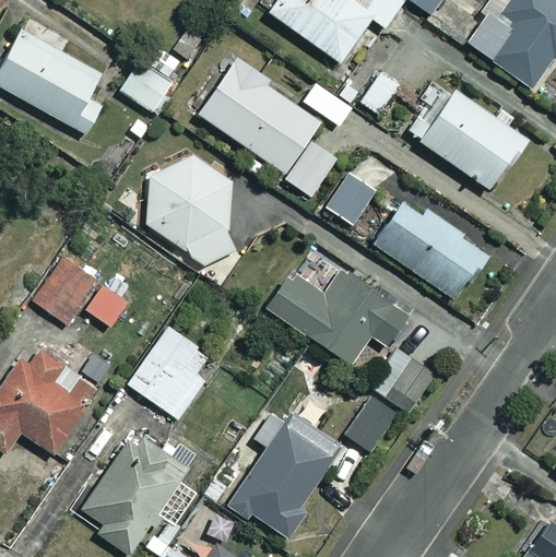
[(402,2),(399,0),(276,0),(269,13),(340,63),(371,19),(385,28),(402,2)]
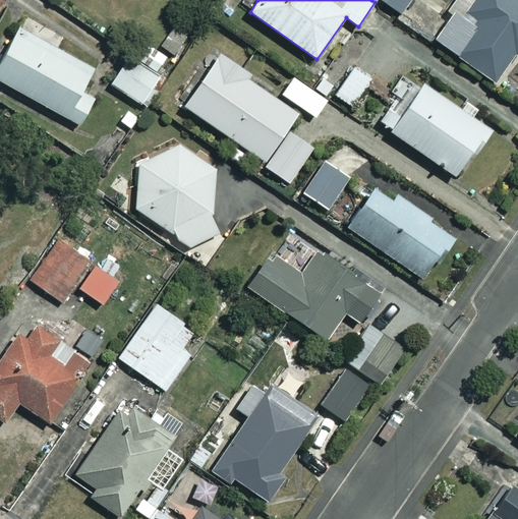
[(410,0),(382,0),(401,13),(410,0)]
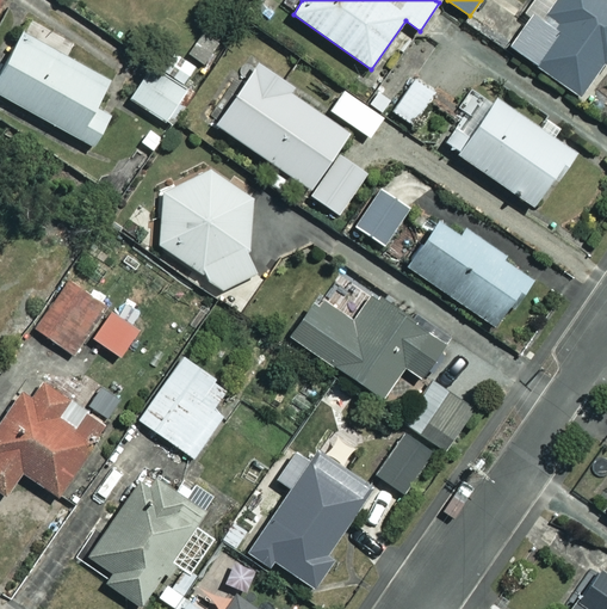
[(606,0),(556,0),(543,20),(533,13),(509,48),(581,97),(605,62),(606,63),(606,0)]
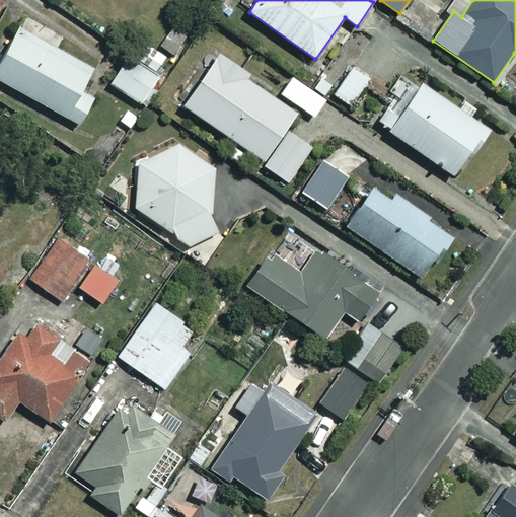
[(93,69),(18,28),(0,61),(0,80),(81,125),(95,99),(81,92),(93,69)]
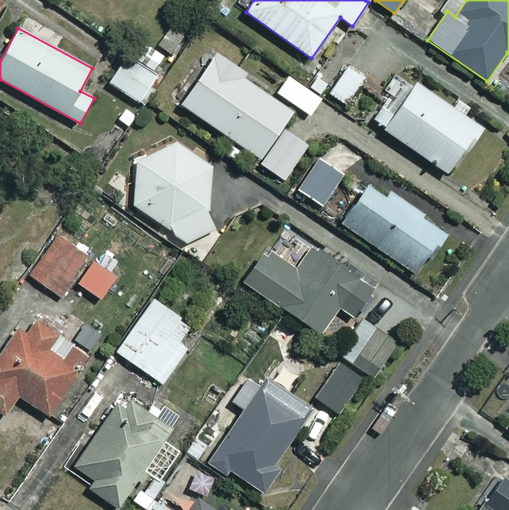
[(293,111),(214,55),(181,103),(287,177),(308,146),(282,128),(293,111)]
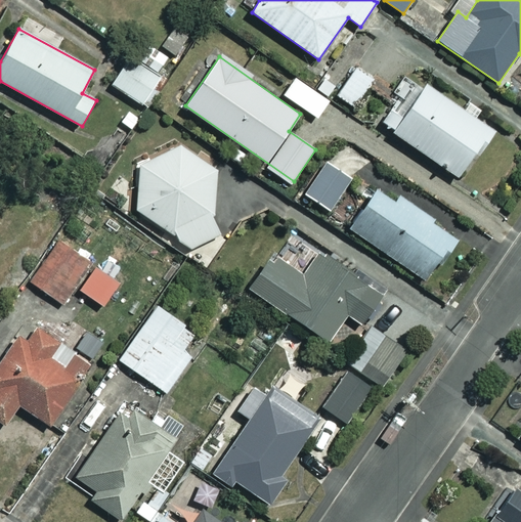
[(164,79),(129,57),(112,85),(146,106),(164,79)]
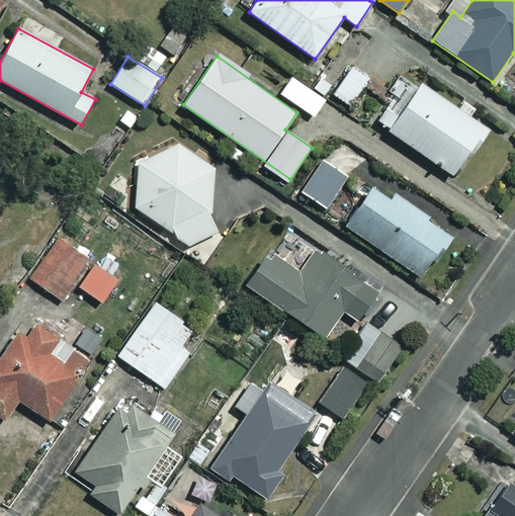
[(370,80),(354,68),(335,95),(351,106),(370,80)]
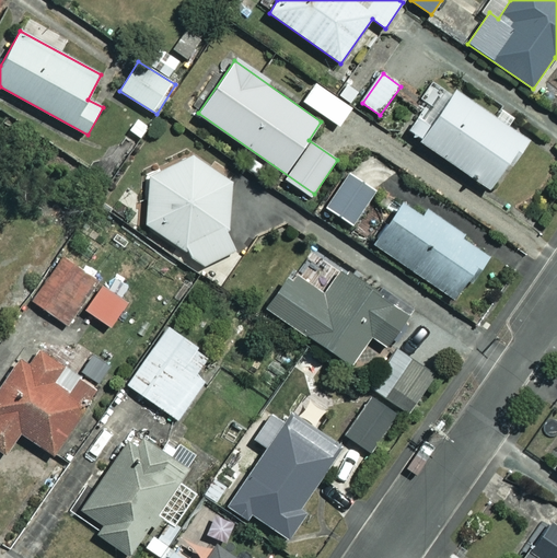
[(352,109),(317,84),(304,102),(339,127),(352,109)]
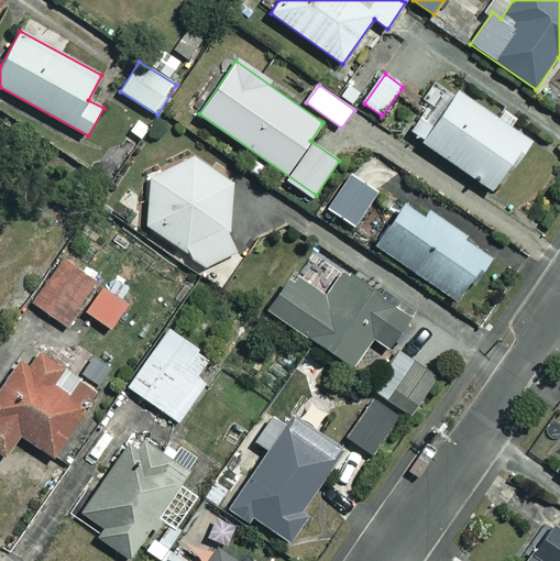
[(528,140),(456,89),(437,116),(428,110),(412,134),(493,190),(528,140)]
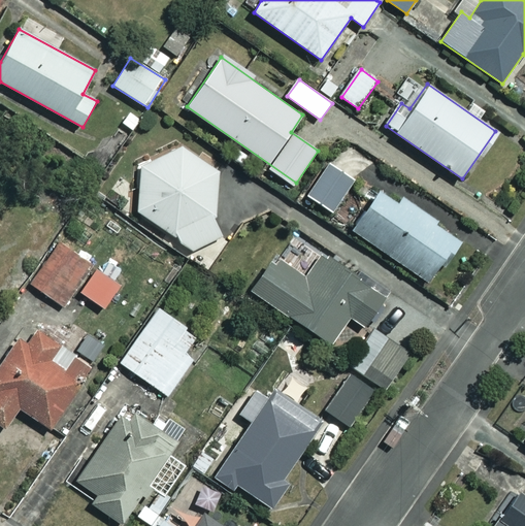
[(195,251),(218,238),(221,174),(183,148),(142,167),(139,211),(195,251)]
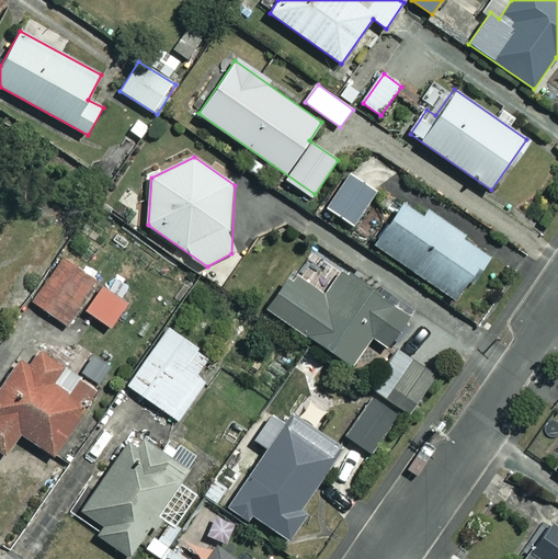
[(377,196),(349,175),(326,208),(355,228),(377,196)]
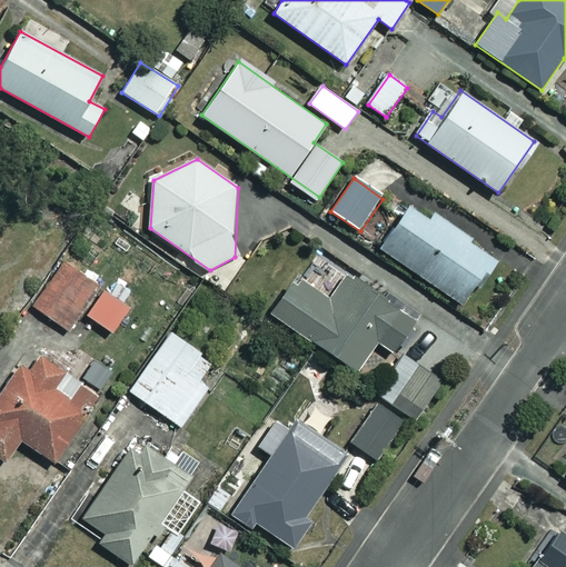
[(463,305),(495,259),(433,214),(427,220),(407,207),(379,246),(463,305)]
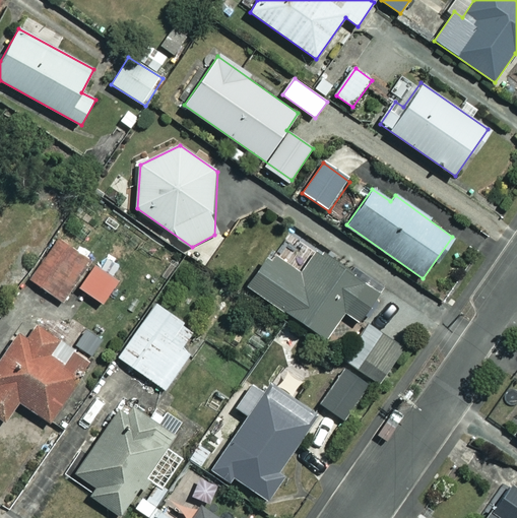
[(63,239),(30,277),(61,302),(92,264),(63,239)]
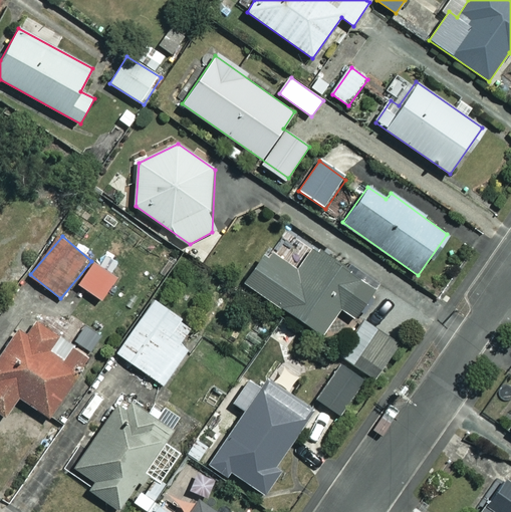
[(376,289),(314,249),(298,273),(266,252),(245,284),(324,335),(341,309),(357,319),(376,289)]
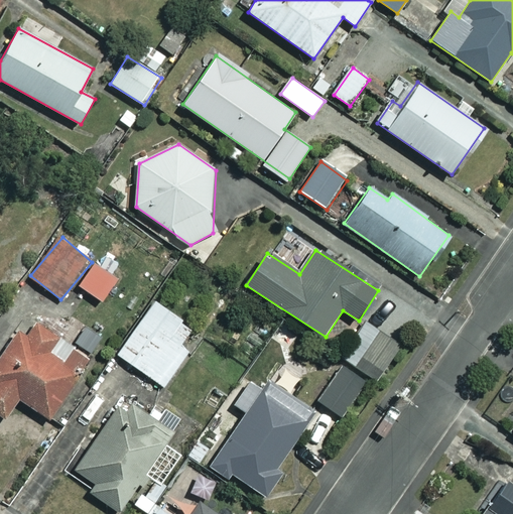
[(195,329),(156,301),(118,355),(164,388),(190,351),(182,346),(195,329)]
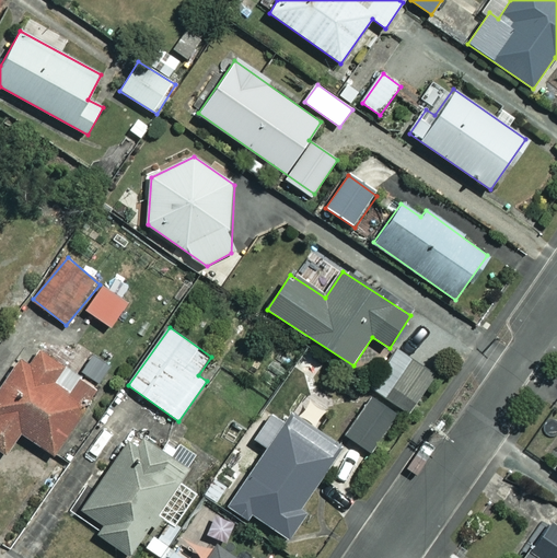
[(434,364),(397,343),(371,386),(407,409),(434,364)]
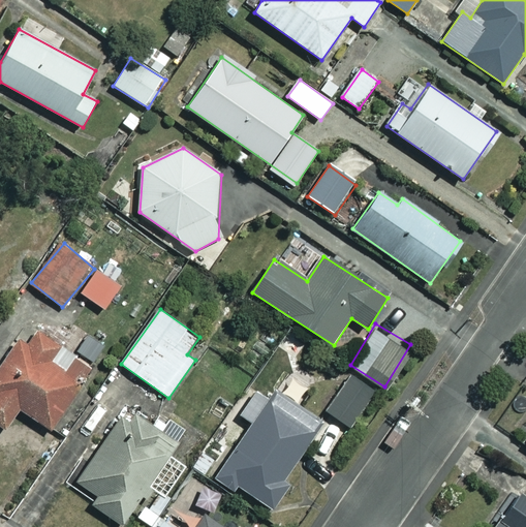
[(59,347),(35,331),(25,346),(20,343),(0,372),(0,425),(5,429),(20,408),(50,429),(90,370),(74,360),(65,373),(49,363),(59,347)]
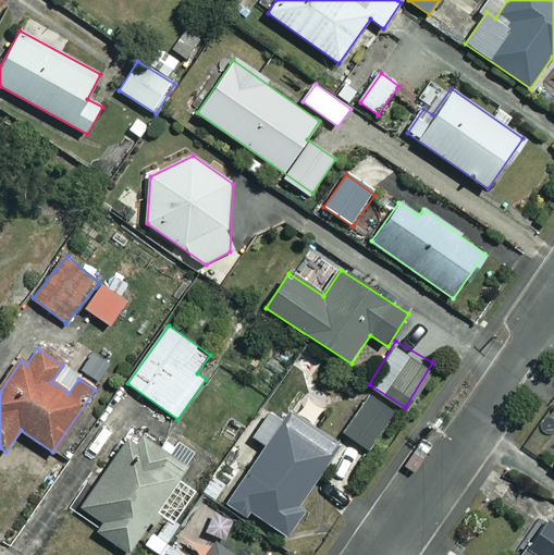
[(397,412),(369,394),(344,433),(372,452),(397,412)]
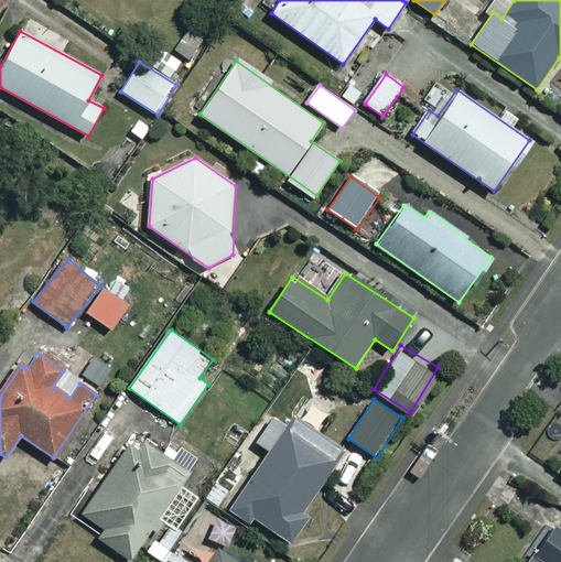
[(230,515),(250,526),(256,518),(270,526),(266,535),(287,547),(337,457),(271,420),(259,442),(269,447),(230,515)]
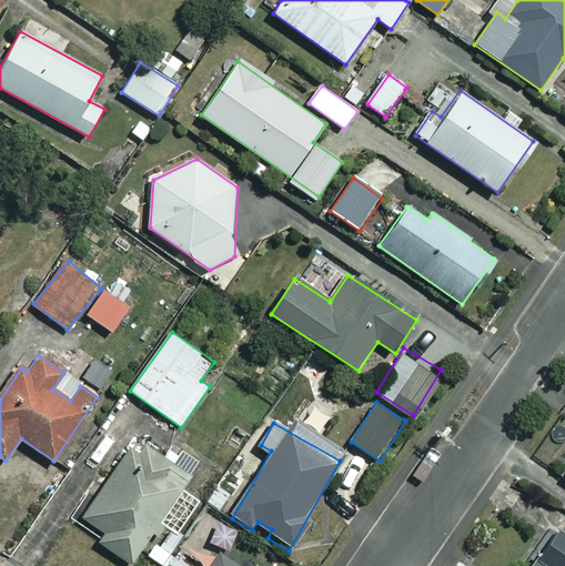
[(99,542),(129,563),(158,522),(178,535),(202,501),(182,486),(188,477),(150,451),(127,483),(113,474),(82,518),(104,534),(99,542)]
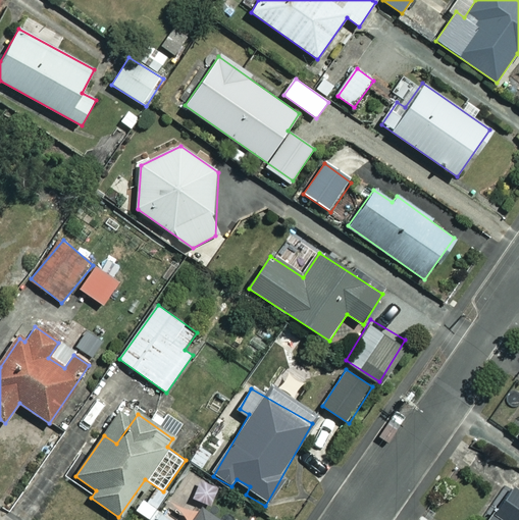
[(518,490),(509,485),(486,519),(518,519),(518,490)]
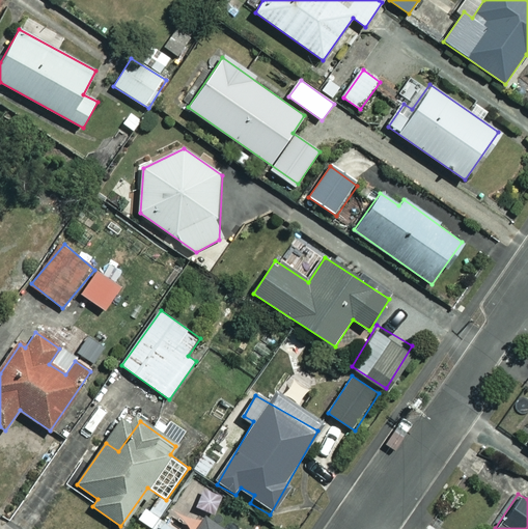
[(230,528),(205,512),(199,522),(185,511),(177,523),(187,528),(230,528)]
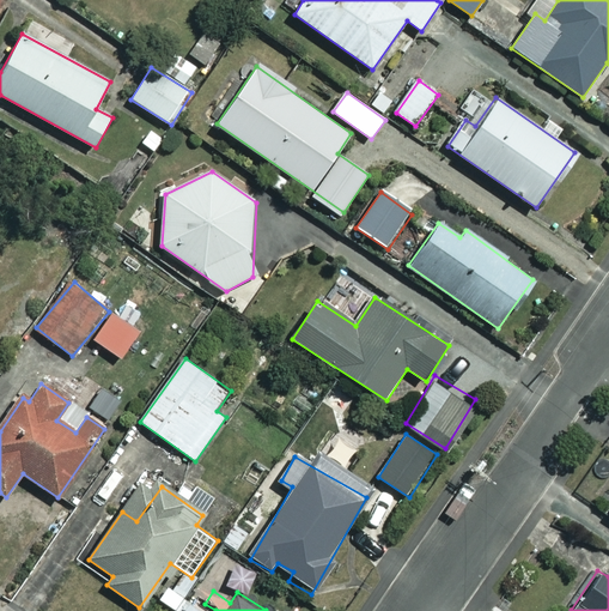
[(201,610),(184,599),(176,610),(201,610)]
